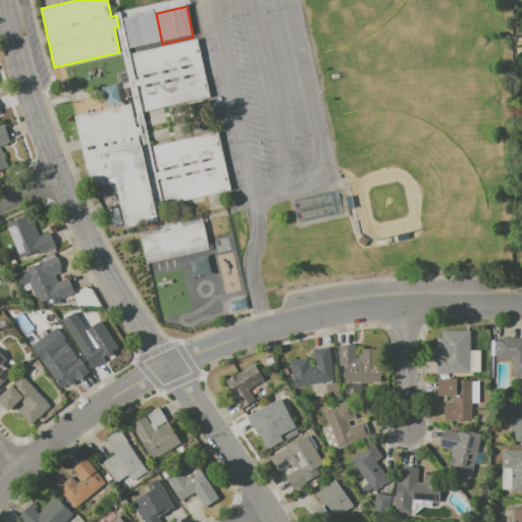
[(123,20),(155,13),(161,44),(131,51),(123,20)]
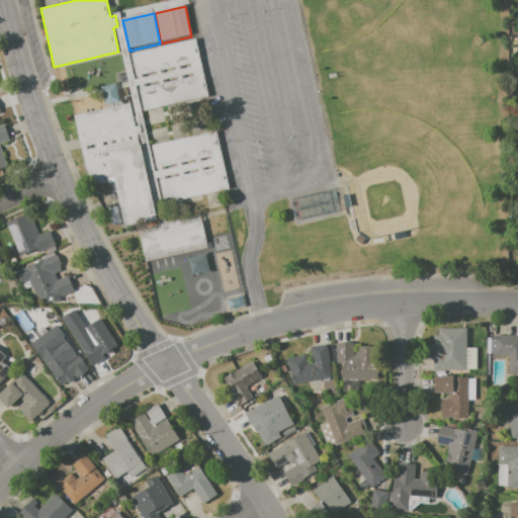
[(131,53),(194,38),(201,67),(133,82),(133,79),(138,78),(137,76),(136,76),(131,53)]
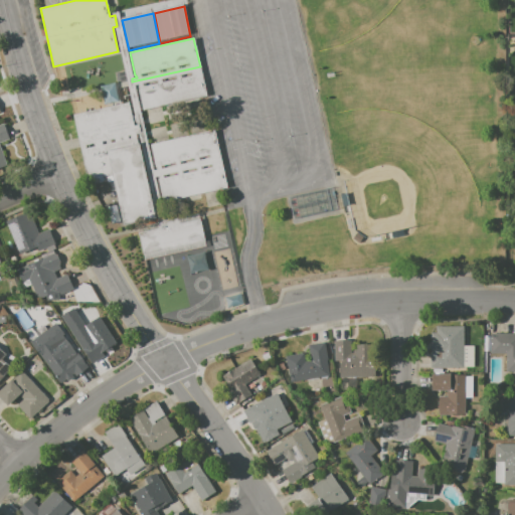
[(132,81),(200,66),(206,95),(143,109),(138,88),(139,88),(139,83),(133,86),(132,81)]
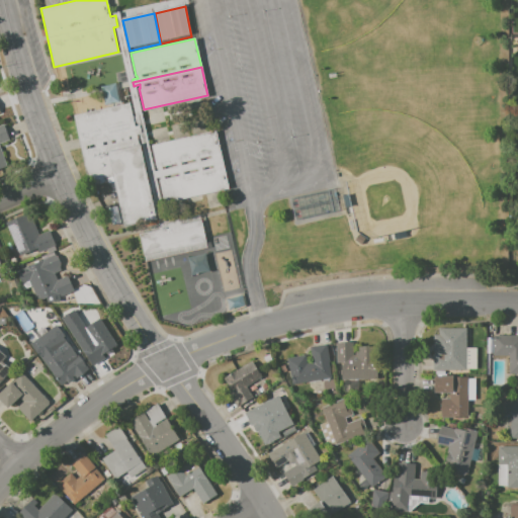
[(73,114),(130,102),(135,126),(140,125),(141,134),(137,135),(139,144),(141,143),(157,219),(123,226),(113,180),(88,185),(73,114)]
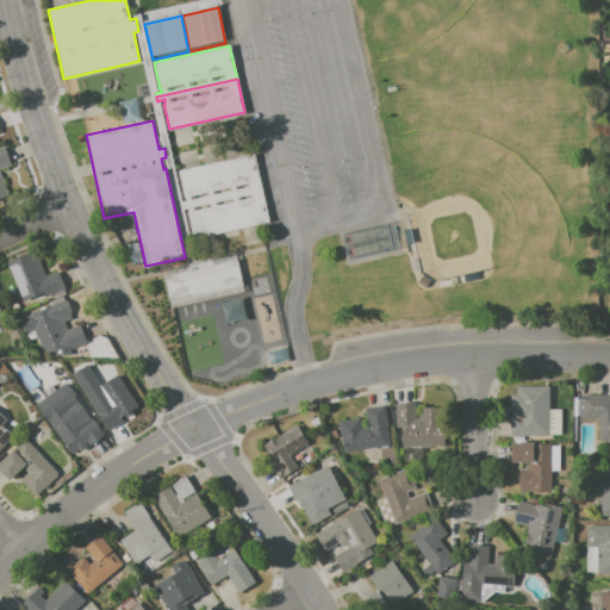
[(0,148),(5,147),(11,166),(0,168),(0,173),(7,197),(0,198),(0,148)]
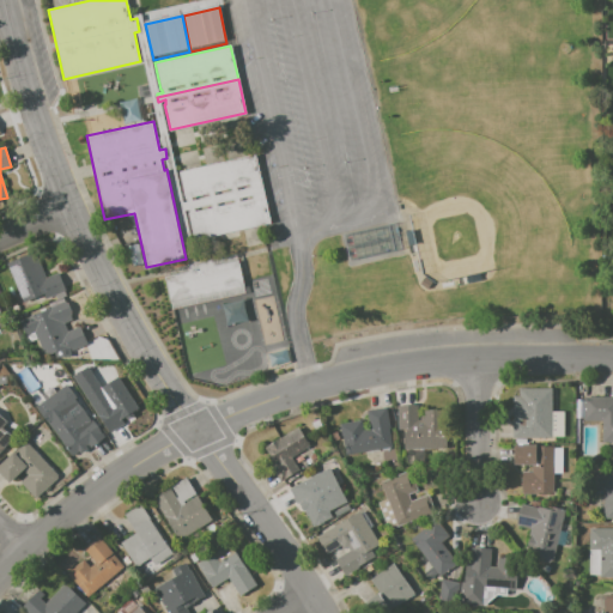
[(182,207),(181,202),(184,202),(178,171),(255,155),(262,189),(182,207)]
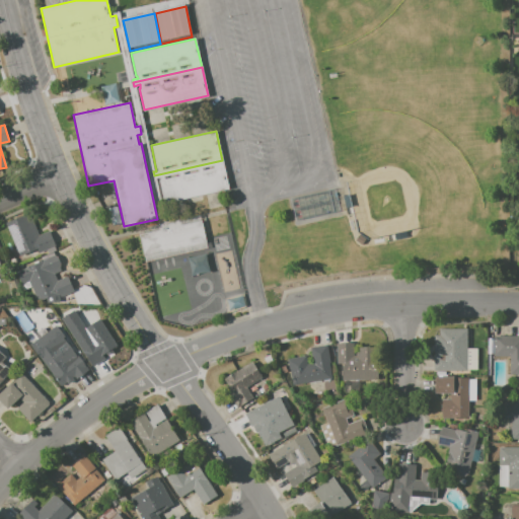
[(159,180),(160,179),(160,177),(154,178),(154,175),(222,160),(228,189),(164,203),(159,180)]
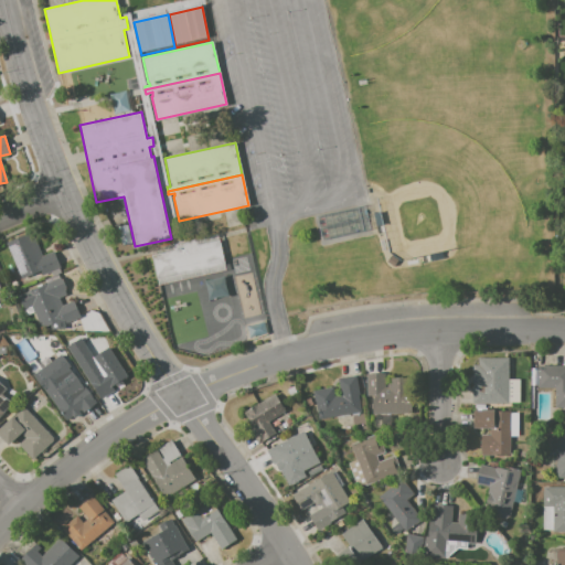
[(7,243),(33,232),(43,256),(55,251),(62,268),(42,276),(40,270),(21,278),(7,243)]
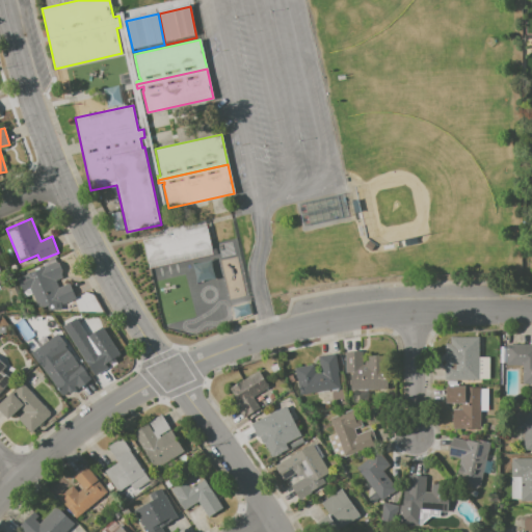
[(149,268),(141,235),(205,219),(211,243),(213,254),(149,268)]
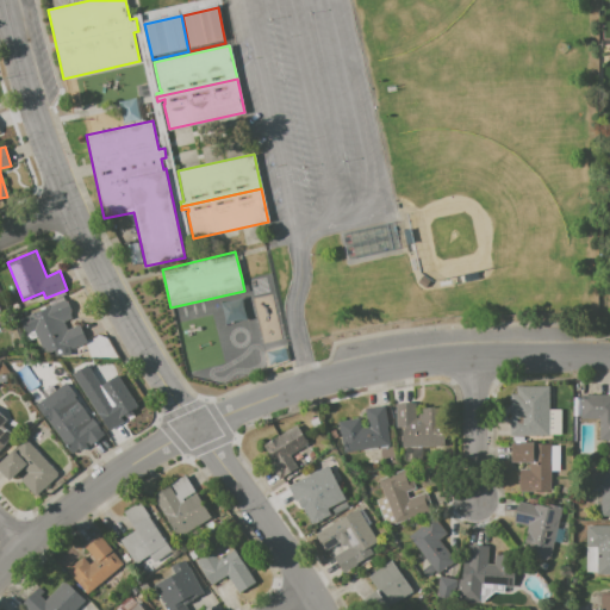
[(219,303),(240,298),(246,321),(225,325),(219,303)]
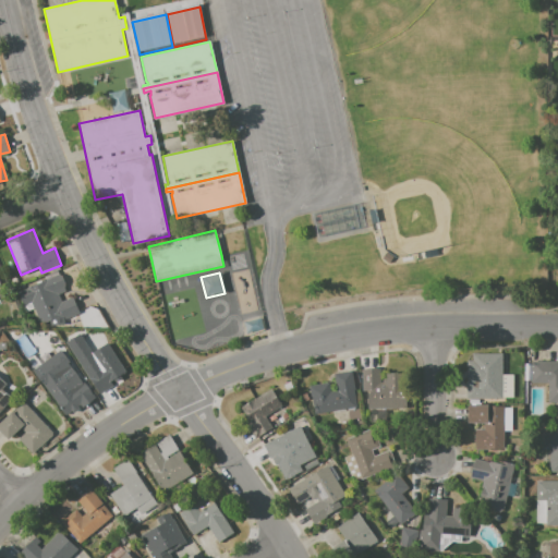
[(16,291),(59,275),(60,276),(62,275),(67,287),(64,288),(67,291),(59,294),(62,301),(72,296),(79,314),(41,328),(31,302),(23,305),(16,291)]
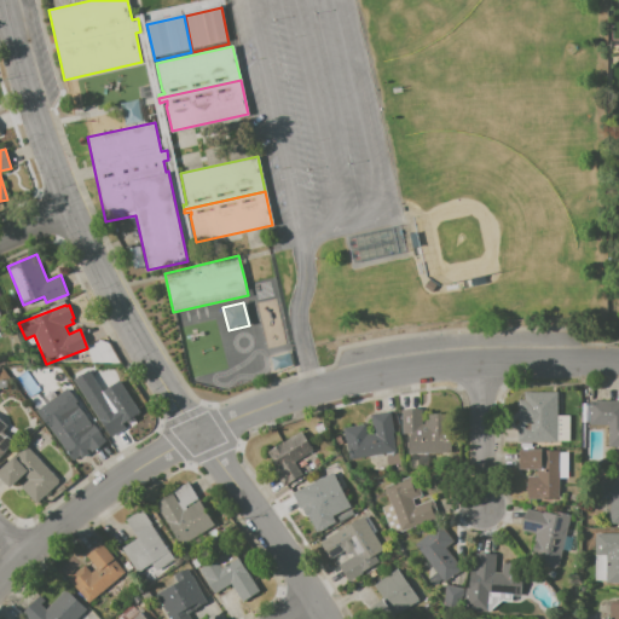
[(140,412),(125,423),(127,426),(111,437),(99,418),(111,410),(99,392),(119,379),(140,412)]
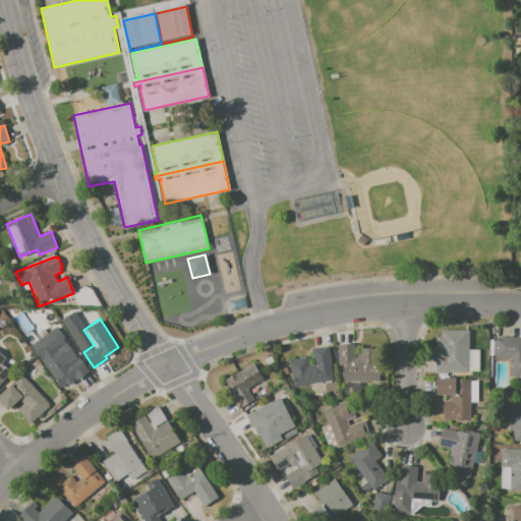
[(479,371),(468,371),(468,372),(453,371),(435,370),(435,356),(436,356),(436,337),(441,337),(441,330),(468,330),(468,349),(479,349),(479,371)]
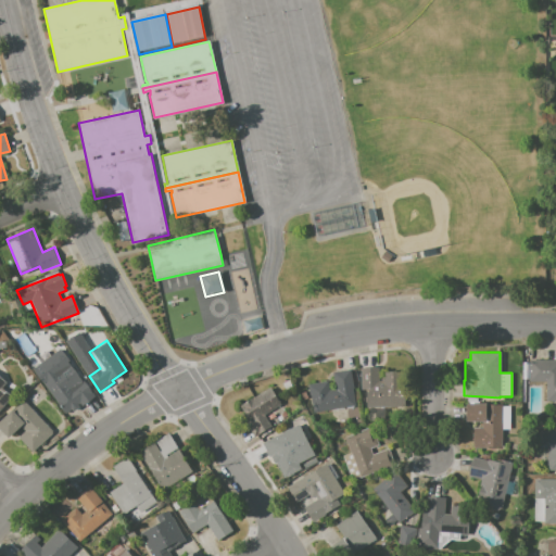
[(522,355),(530,355),(530,358),(555,358),(555,401),(546,401),(546,381),(530,381),(530,379),(522,379),(522,355)]
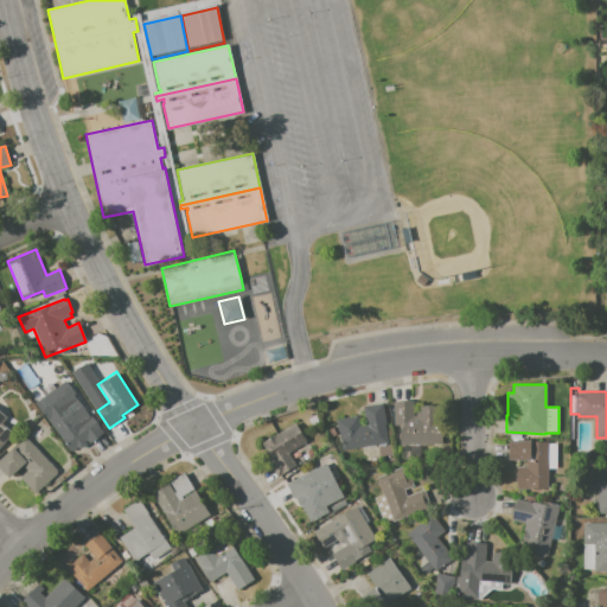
[(400,445),(400,427),(401,427),(401,425),(394,425),(394,401),(414,401),(414,416),(416,416),(416,406),(439,406),(439,416),(442,416),(442,445),(400,445)]
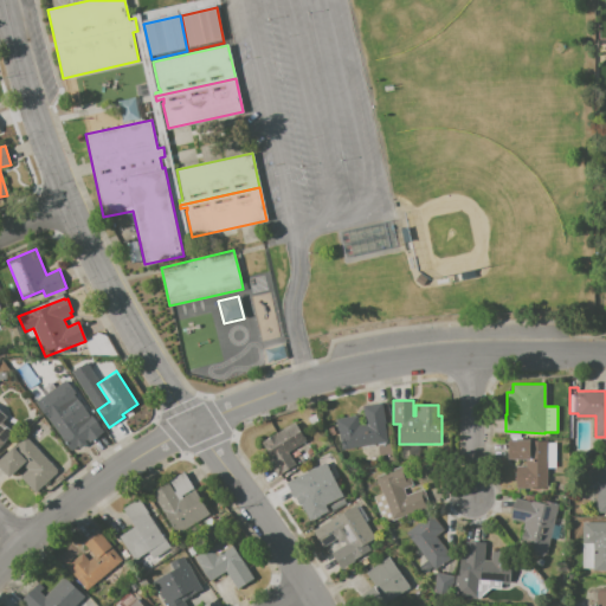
[(336,419),(356,416),(359,425),(366,424),(362,406),(382,403),(389,442),(341,450),(336,419)]
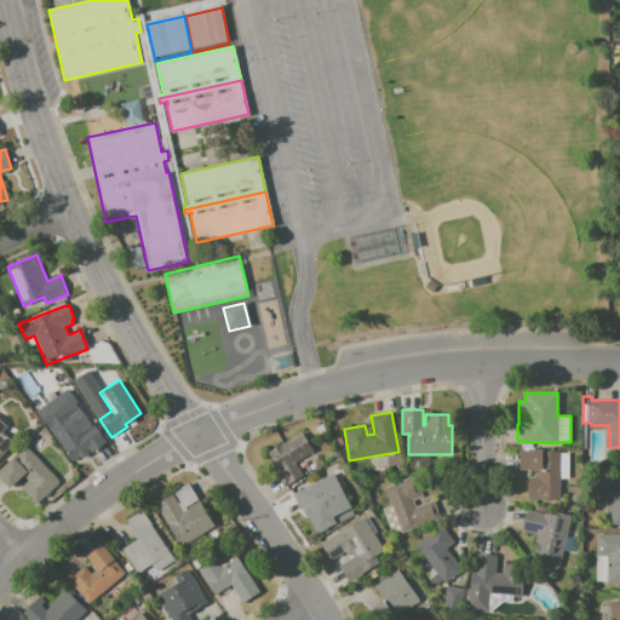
[(81,432),(92,424),(105,442),(91,453),(90,449),(73,461),(49,430),(68,415),(81,432)]
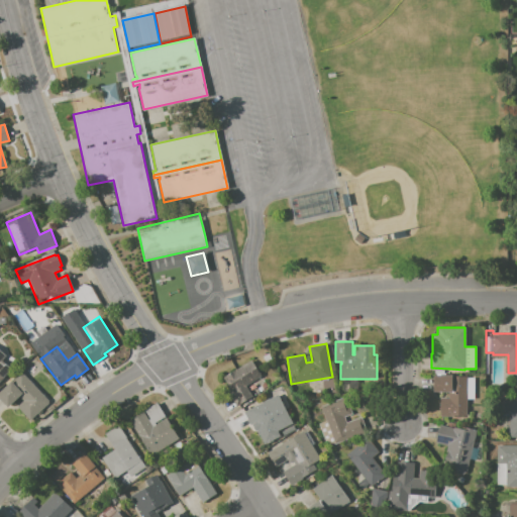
[(0,349),(6,355),(4,358),(13,367),(0,382),(0,349)]
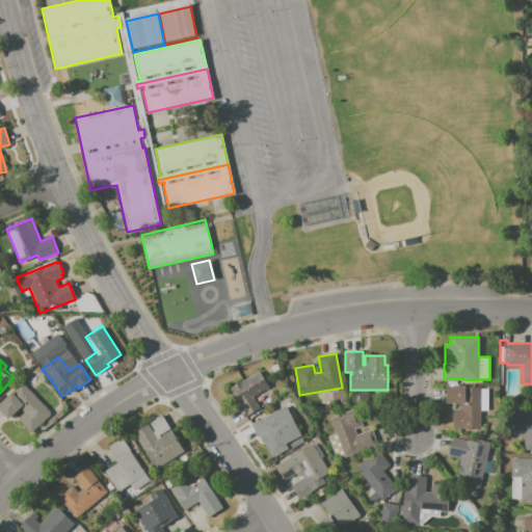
[(229,388),(259,369),(269,387),(254,396),(261,407),(244,418),(236,404),(238,402),(229,388)]
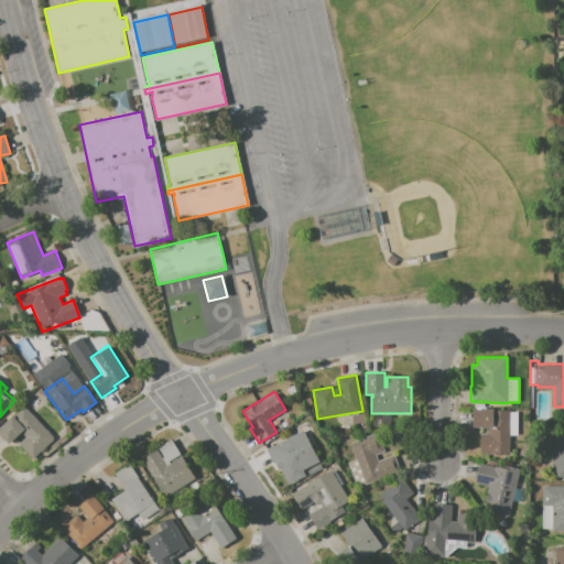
[(0,435),(0,426),(12,415),(23,405),(55,437),(33,458),(19,444),(25,436),(21,432),(9,444),(0,435)]
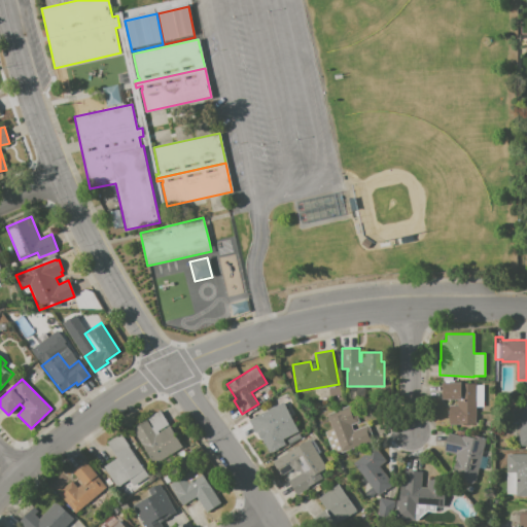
[(475,424),(461,423),(461,425),(449,424),(449,406),(457,406),(457,399),(442,399),(442,382),(461,382),(461,383),(476,383),(476,385),(482,385),(482,407),(476,407),(475,424)]
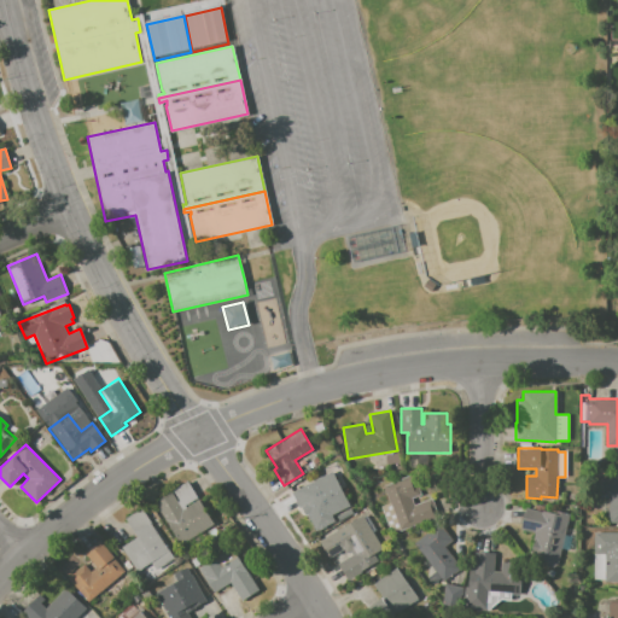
[(287,494),(333,472),(349,505),(325,517),(318,501),(296,512),(287,494)]
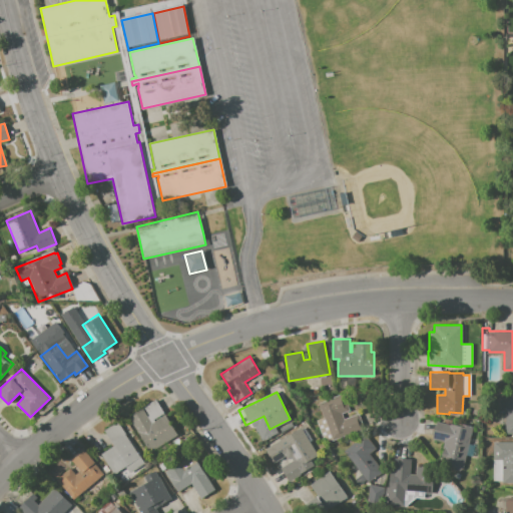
[(504,434),(512,433),(512,393),(496,394),(497,408),(504,408),(504,434)]
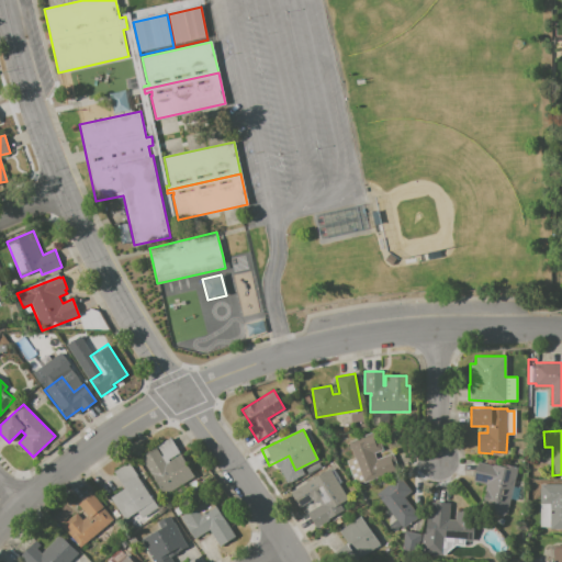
[(348,441),(377,431),(384,450),(375,453),(377,459),(392,453),(397,470),(357,485),(347,459),(353,457),(348,441)]
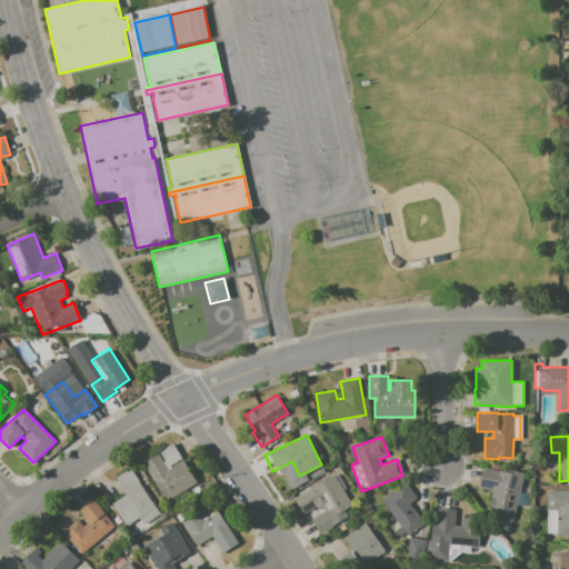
[(172,442),(197,482),(185,490),(189,497),(172,508),(168,500),(167,501),(141,461),(172,442)]
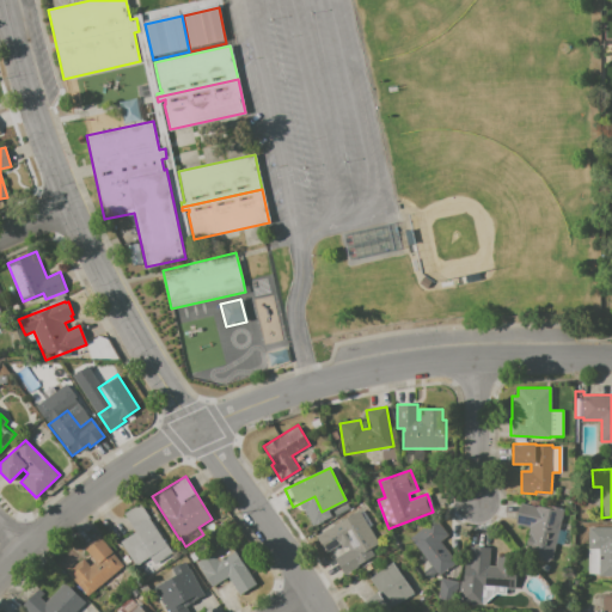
[(520,502),(536,507),(537,506),(548,508),(549,506),(564,509),(550,561),(524,554),(528,537),(527,536),(530,528),(514,525),(520,502)]
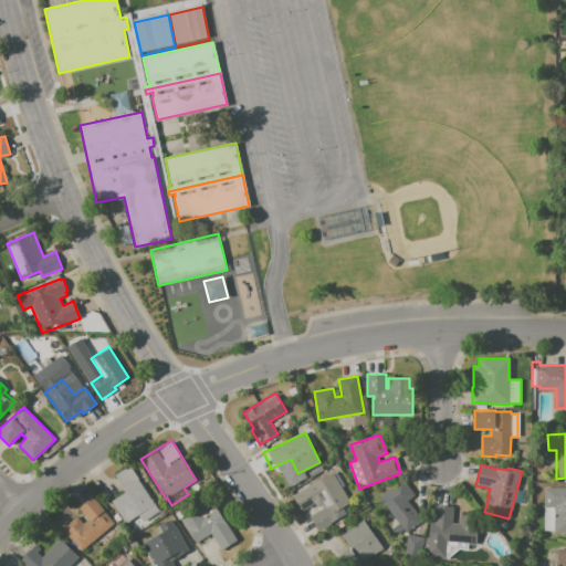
[(115,475),(130,465),(161,513),(132,533),(111,501),(125,492),(115,475)]
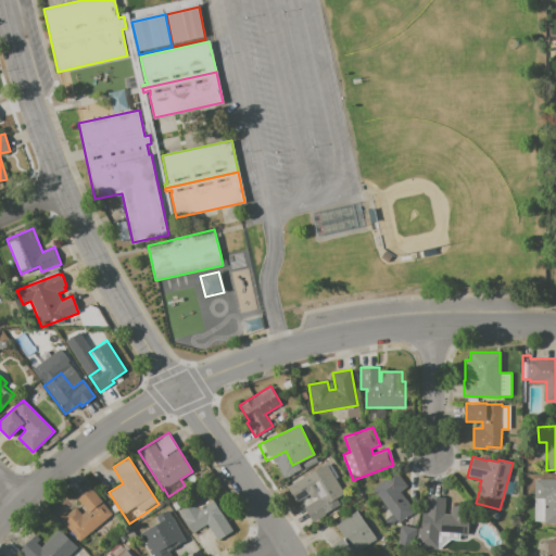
[(287,487),(327,463),(344,493),(329,502),(333,509),(312,522),(304,508),(317,501),(313,493),(297,503),(287,487)]
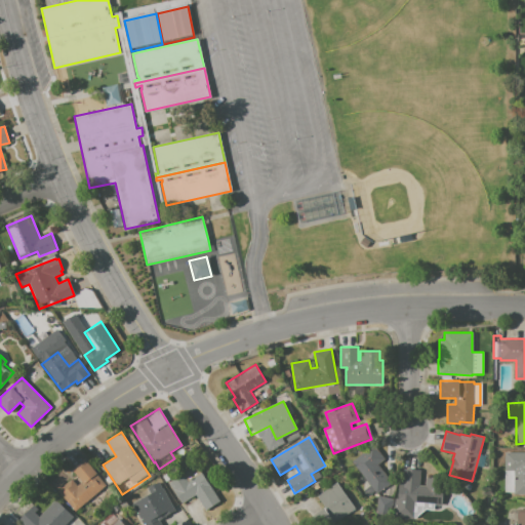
[(352,461),(374,444),(386,459),(378,465),(392,483),(376,494),(352,461)]
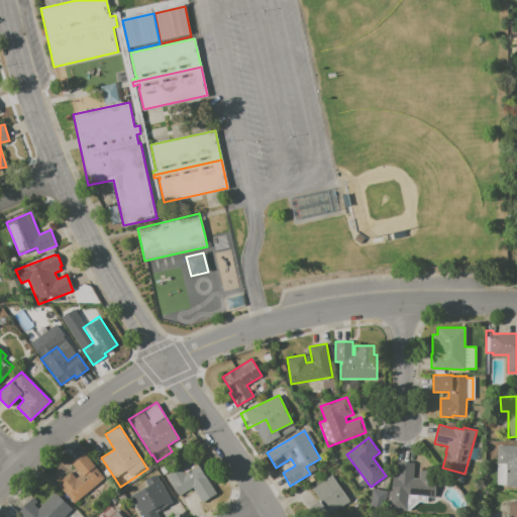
[(497,485),(497,445),(516,445),(516,486),(505,486),(505,485),(497,485)]
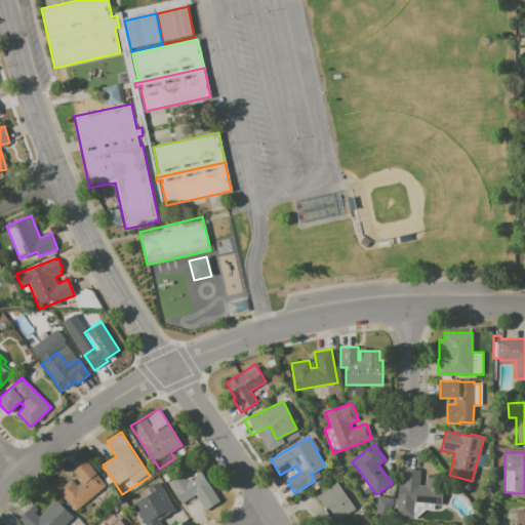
[(72,469),(84,458),(107,485),(75,511),(57,490),(72,479),(77,485),(82,482),(72,469)]
